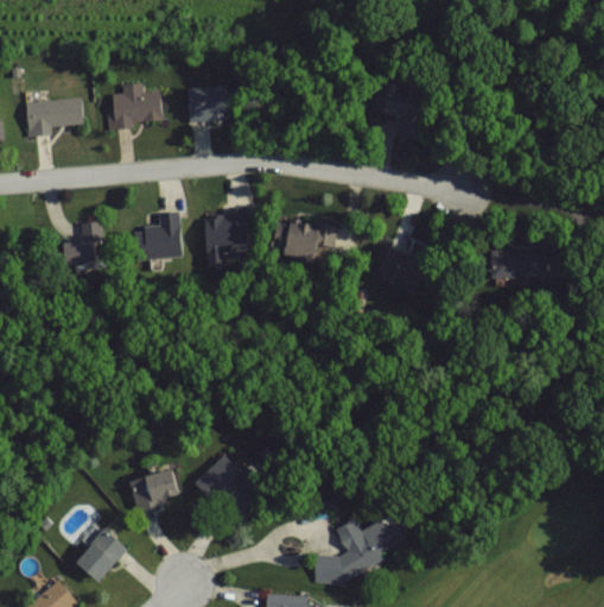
[(163,124),(163,89),(145,89),(145,82),(113,83),(114,125),(163,124)]
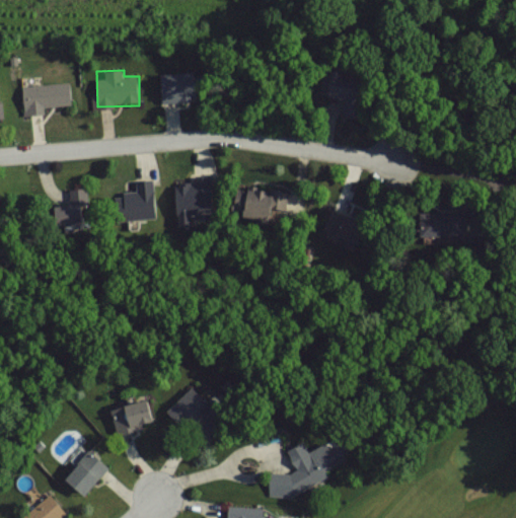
[(161,74),(162,102),(200,100),(198,72),(161,74)]
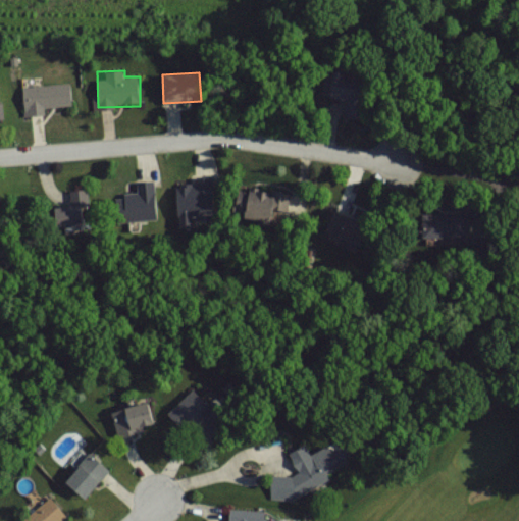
[(24,116),(47,115),(46,108),(73,106),(72,84),(22,87),(24,116)]
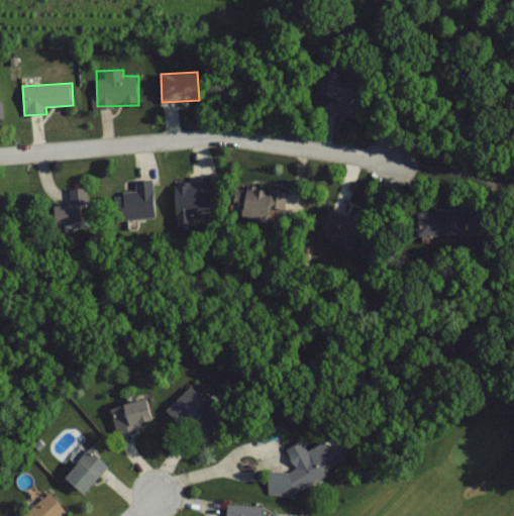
[(134,213),(157,214),(158,180),(135,179),(134,213)]
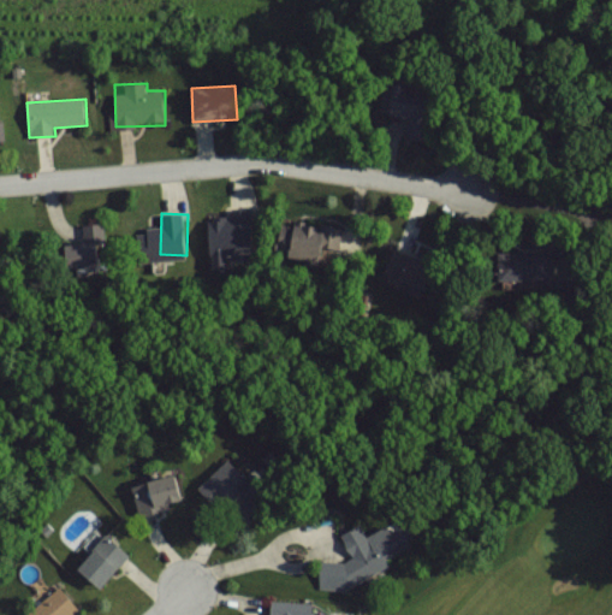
[(213,253),(257,253),(259,214),(236,213),(236,224),(213,224),(213,253)]
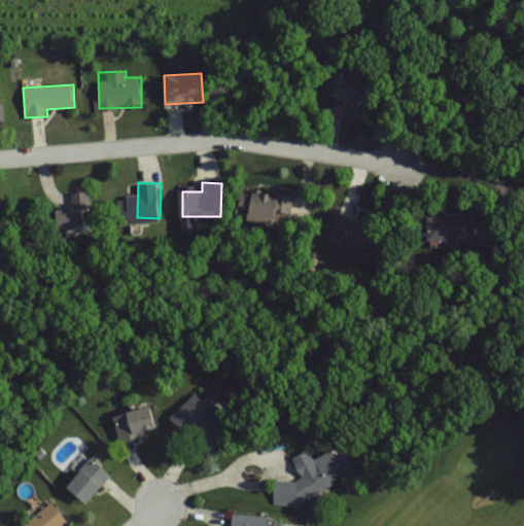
[(281,189),(242,189),(242,218),(281,218),(281,189)]
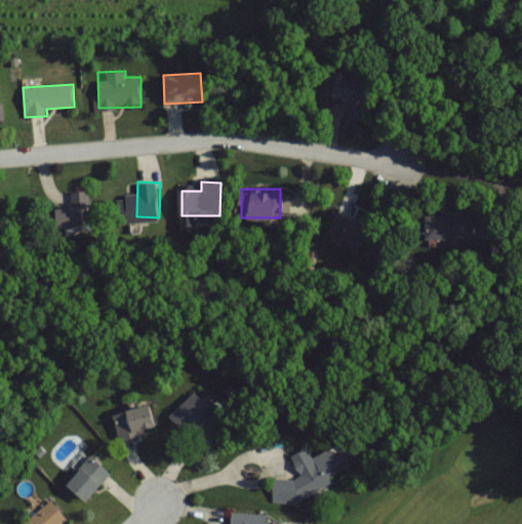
[(212,420),(199,397),(168,413),(175,427),(182,424),(188,434),(212,420)]
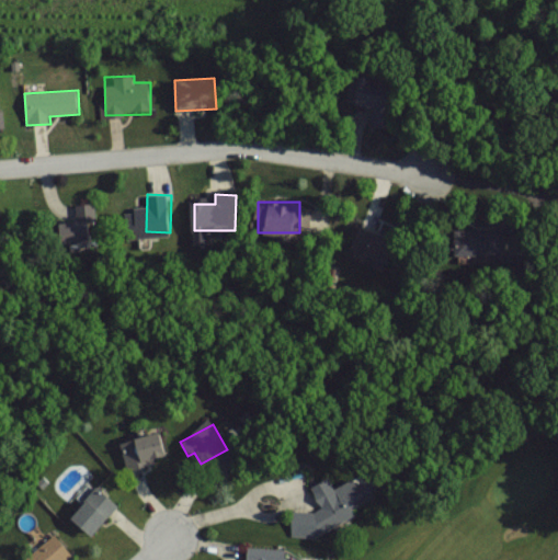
[(162,433),(123,444),(131,472),(171,461),(162,433)]
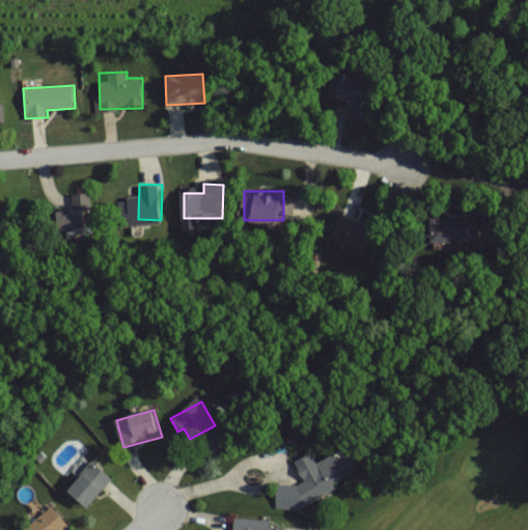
[(283,512),(359,477),(349,455),(300,478),(301,479),(274,492),(283,512)]
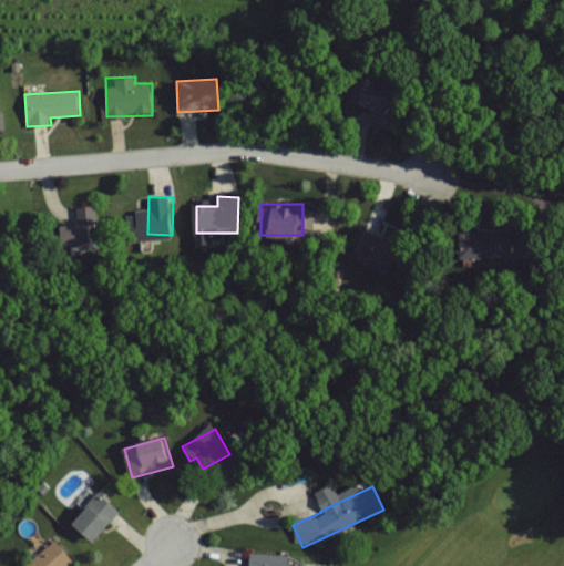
[(100,493),(69,523),(90,544),(120,513),(100,493)]
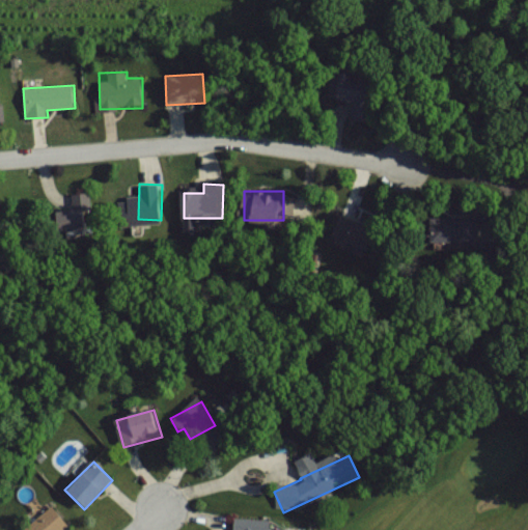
[(64,529),(68,527),(55,507),(21,529),(64,529)]
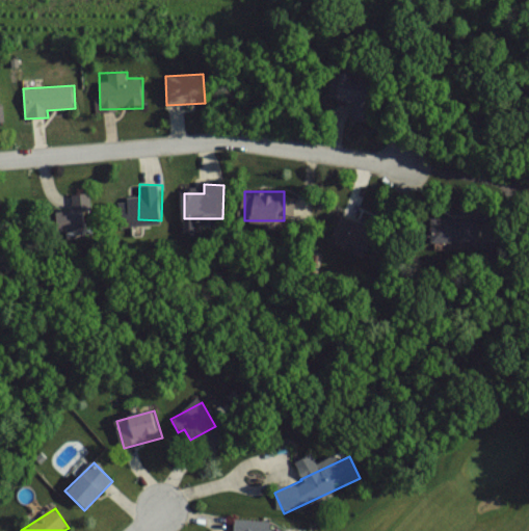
[(269,530),(269,521),(234,520),(233,530),(269,530)]
